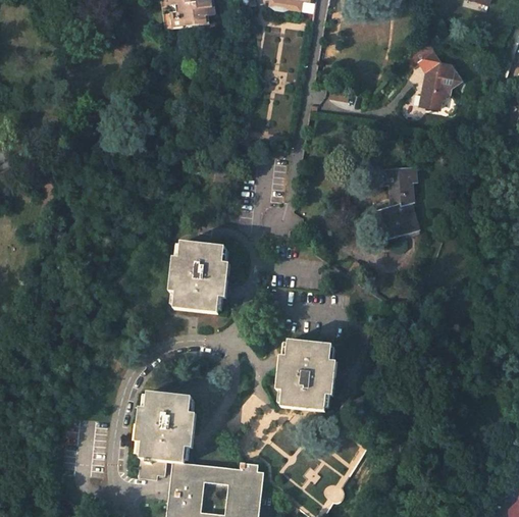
[(153,0),(157,28),(203,20),(202,13),(208,12),(206,0),(153,0)]
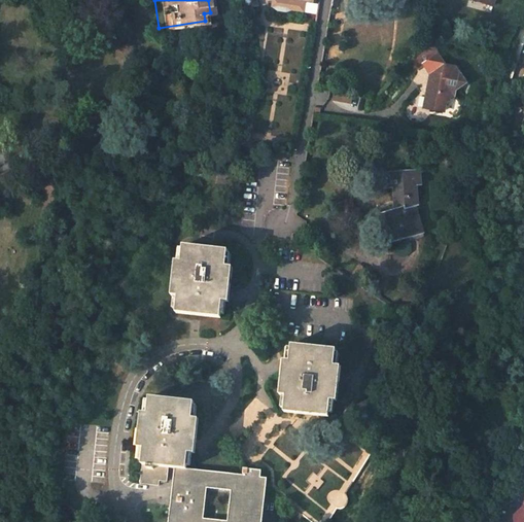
[(288,0),(287,6),(300,8),(302,0),(288,0)]
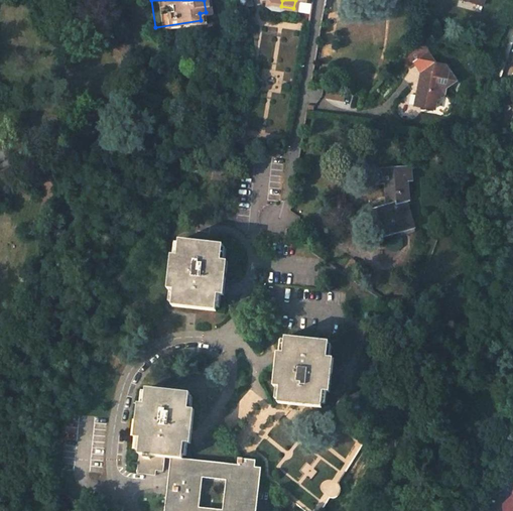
[(435,98),(445,90),(442,86),(456,76),(442,59),(437,64),(425,48),(412,58),(420,69),(423,70),(422,76),(418,80),(415,91),(423,92),(420,104),(433,106),(435,98)]
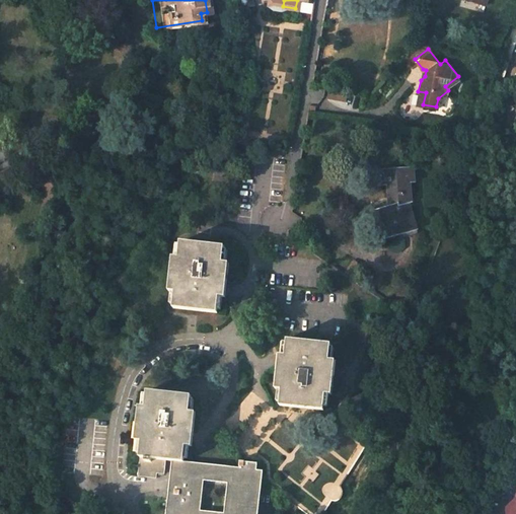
[(325,94),(346,96),(347,87),(326,84),(325,94)]
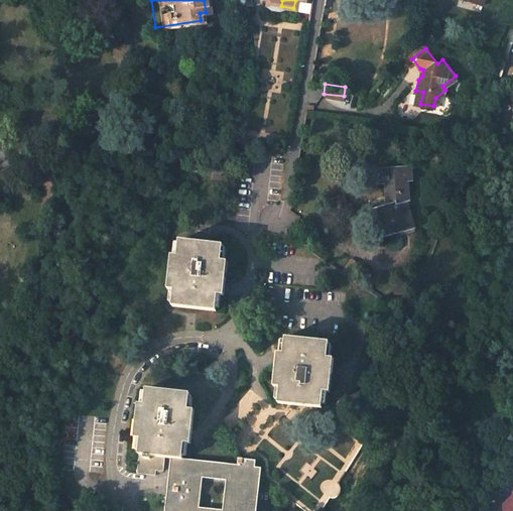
[(415,91),(413,103),(420,104),(423,92),(415,91)]
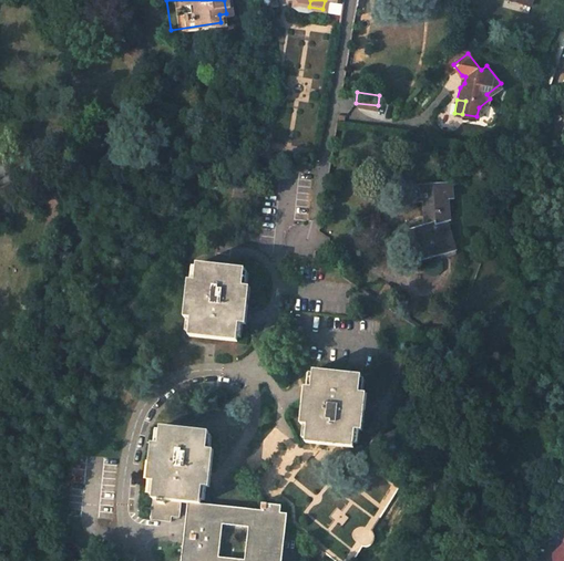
[(449,245),(441,219),(408,230),(416,256),(449,245)]
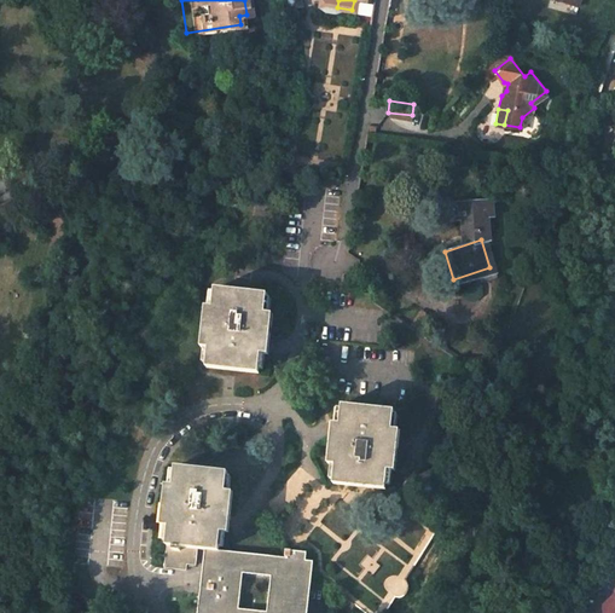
[(206,363),(256,369),(259,347),(264,348),(267,308),(264,308),(266,290),(214,283),(212,304),(207,302),(203,342),(207,342),(206,363)]
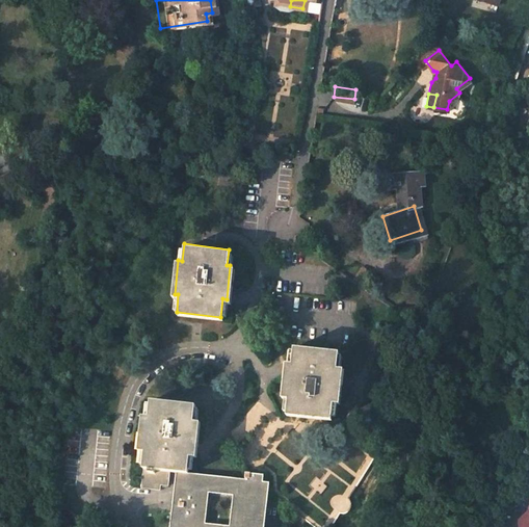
[(287,413),(333,417),(335,399),(339,399),(342,366),(339,366),(341,349),(296,344),(293,361),(290,361),(286,394),(290,394),(287,413)]
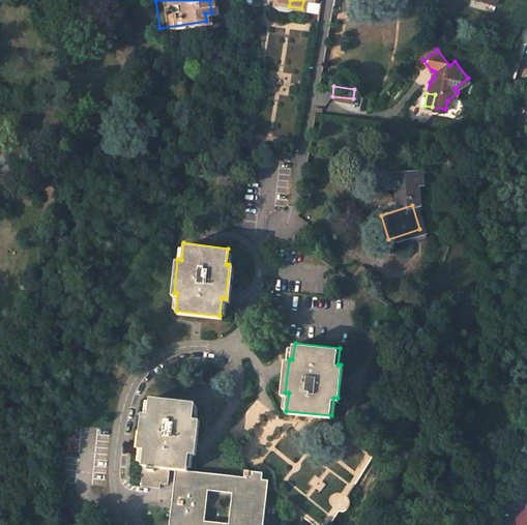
[(238,473),(187,468),(189,449),(193,450),(196,417),(193,416),(195,401),(150,396),(148,412),(145,412),(141,445),(144,445),(141,483),(156,484),(156,478),(163,479),(165,465),(174,466),(167,524),(256,524),(257,522),(276,524),(279,512),(259,509),(262,476),(256,475),(256,468),(238,467),(238,473)]
